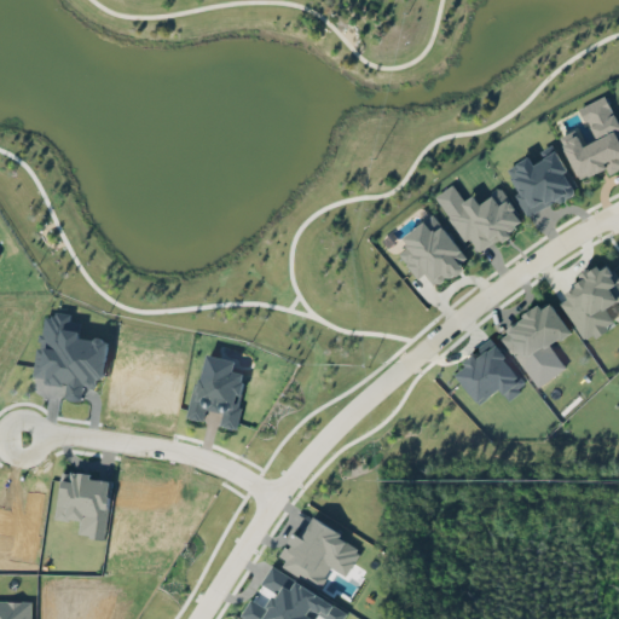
[(579,179),(606,168),(608,173),(618,168),(618,121),(608,94),(578,108),(593,142),(584,145),(578,129),(561,137),(579,179)]
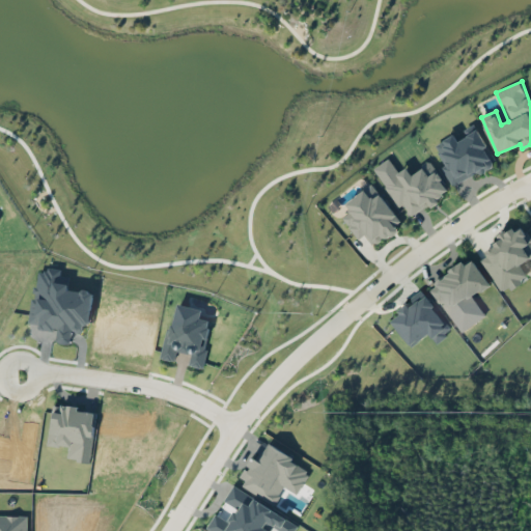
[(497,162),(475,122),(463,130),(467,136),(458,141),(454,134),(443,140),(447,148),(441,151),(447,163),(441,166),(452,186),(497,162)]
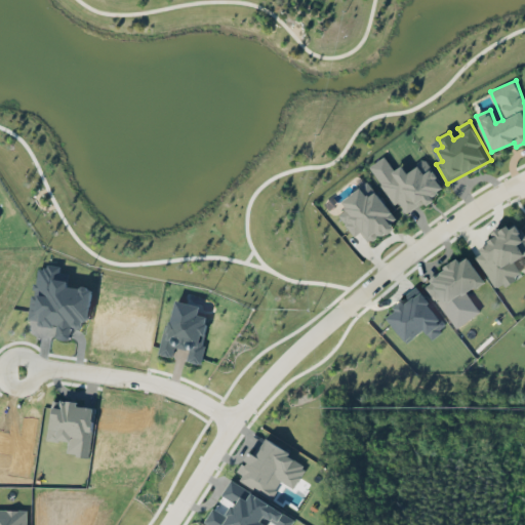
[(369,165),(394,204),(399,201),(406,213),(445,189),(426,159),(406,171),(402,165),(394,170),(385,156),(369,165)]
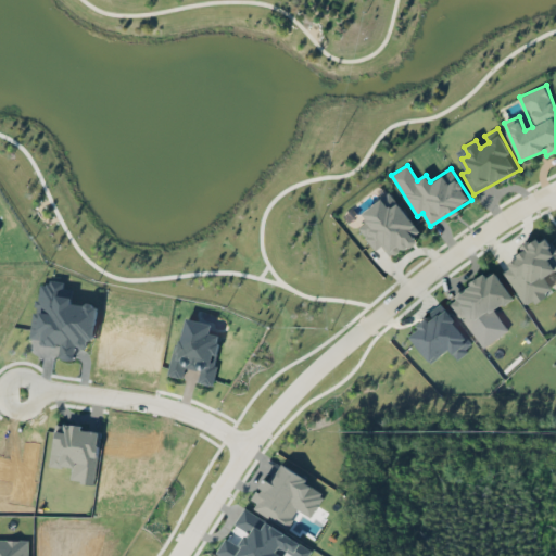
[(422,232),(389,191),(362,213),(367,219),(357,228),(376,250),(381,245),(391,257),(422,232)]
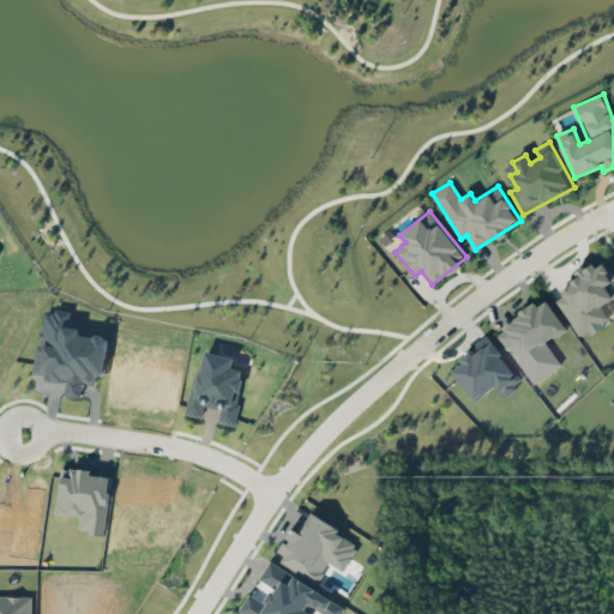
[(558,299),(577,338),(611,323),(601,304),(613,298),(613,278),(605,258),(575,272),(578,280),(560,288),(564,296),(558,299)]
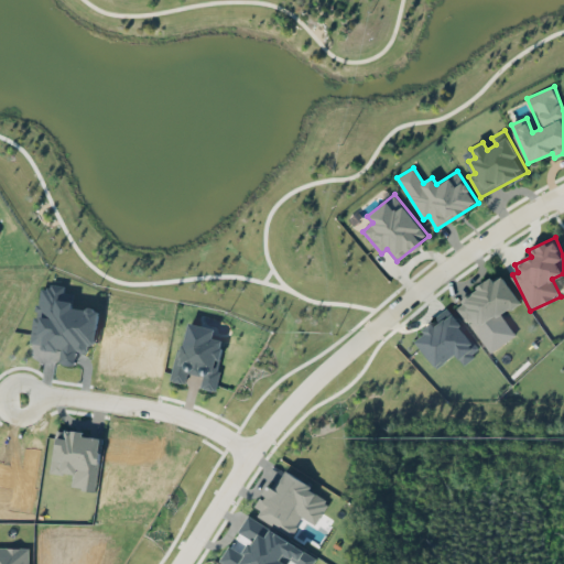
[(520,302),(501,273),(455,305),(479,339),(507,321),(502,314),(520,302)]
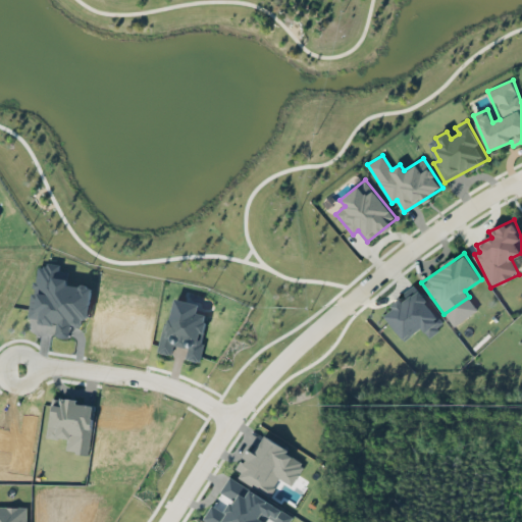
[(92,285),(68,282),(70,267),(36,262),(29,317),(39,318),(39,323),(58,325),(57,336),(70,338),(72,324),(86,326),(92,285)]
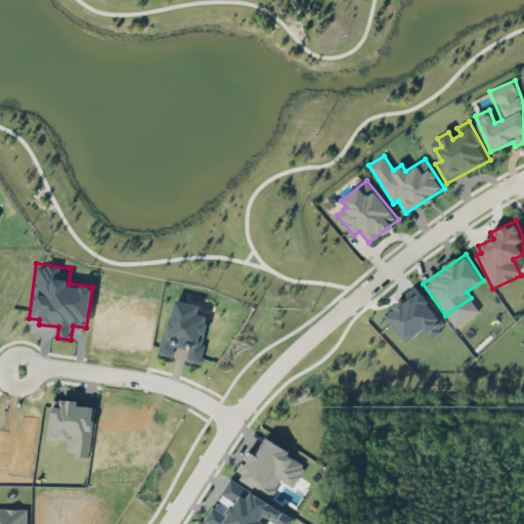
[(424,329),(430,338),(445,326),(421,290),(393,308),(395,310),(387,315),(404,342),(424,329)]
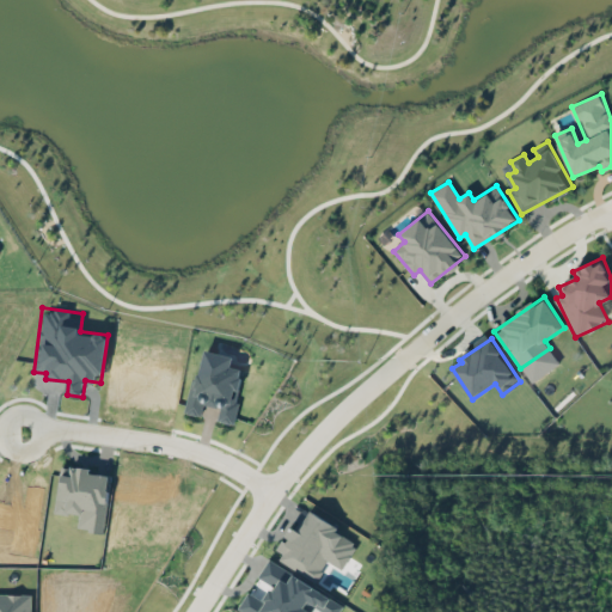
[(187,412),(201,416),(203,403),(220,408),(216,420),(232,424),(245,369),(231,366),(233,356),(202,349),(187,412)]
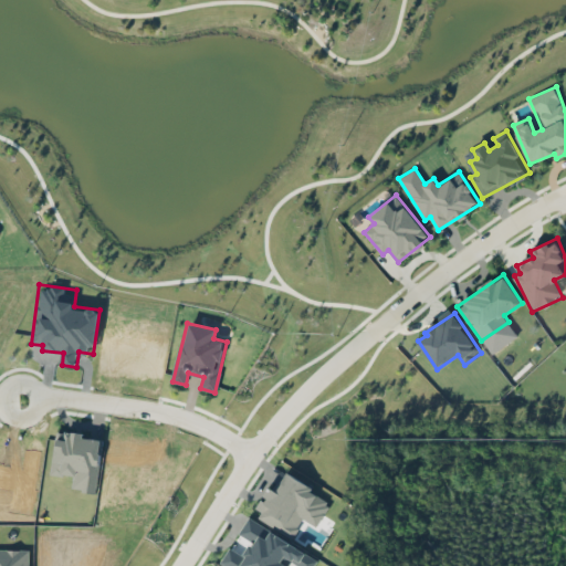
[(102,439),(83,437),(83,433),(56,430),(52,473),(73,477),(72,490),(96,492),(102,439)]
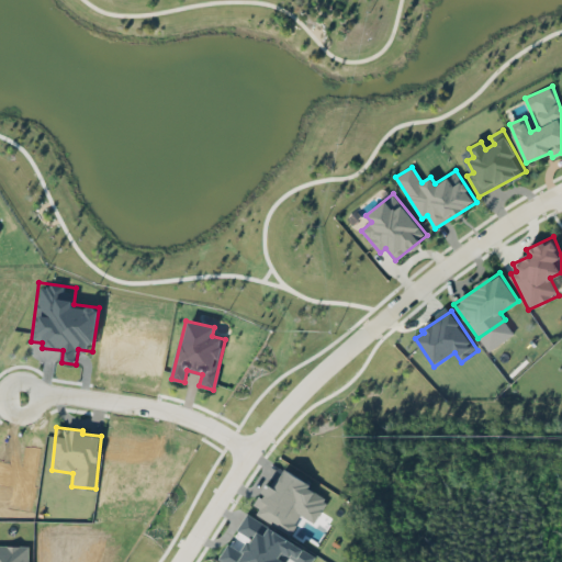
[(291,534),(301,515),(315,523),(330,496),(284,471),(274,489),(268,484),(261,496),(253,513),(291,534)]
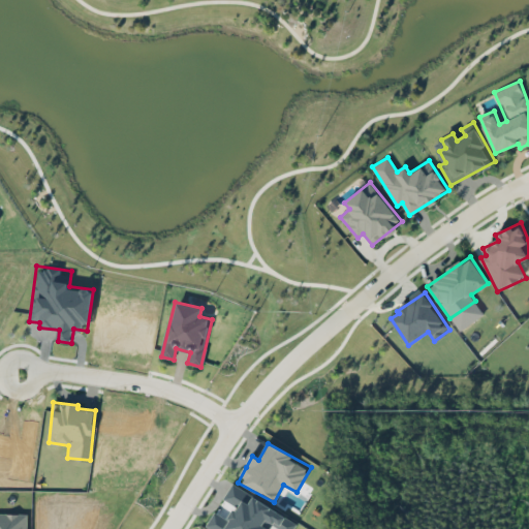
[(292,528),(298,522),(231,484),(206,528),(208,528),(269,528),(272,525),(279,528),(292,528)]
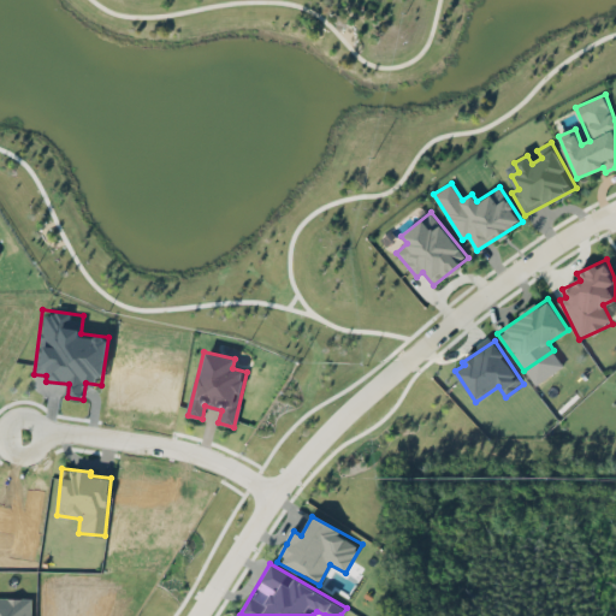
[(0,615),(31,615),(33,597),(0,597),(0,615)]
